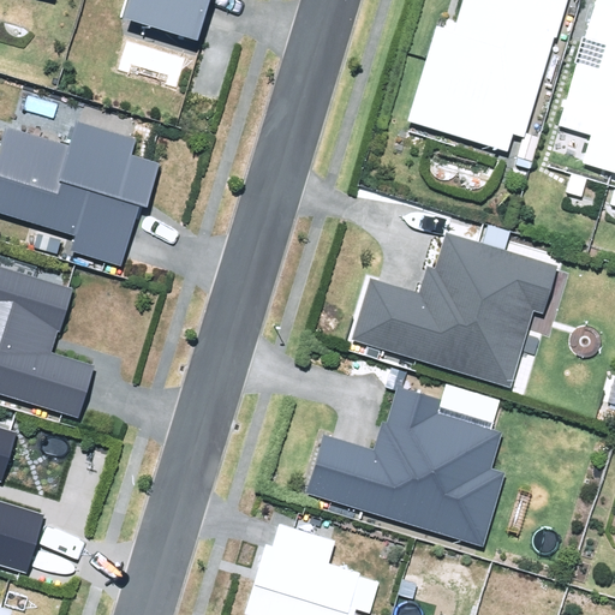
[(126,0),(123,18),(198,41),(209,0),(126,0)]
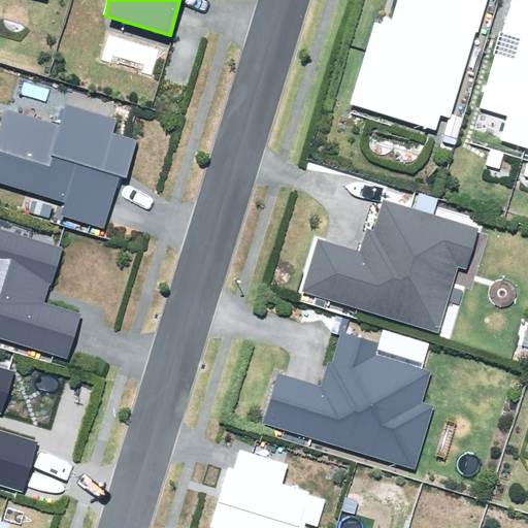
[(350,105),(436,130),(440,117),(450,120),(475,32),(480,33),(489,0),(397,0),(392,20),(384,18),(382,24),(373,22),(350,105)]
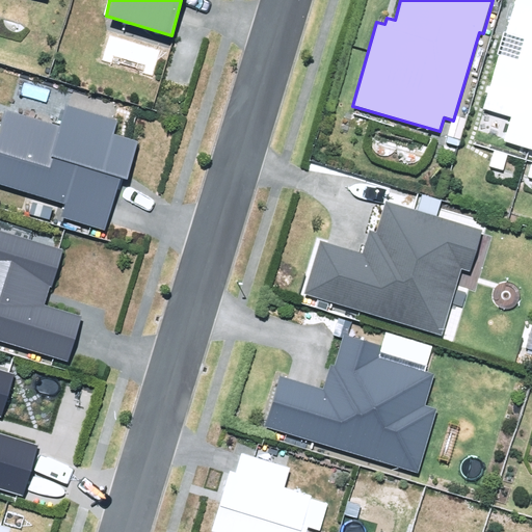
[(504,142),(531,150),(531,0),(516,0),(484,109),(511,117),(504,142)]
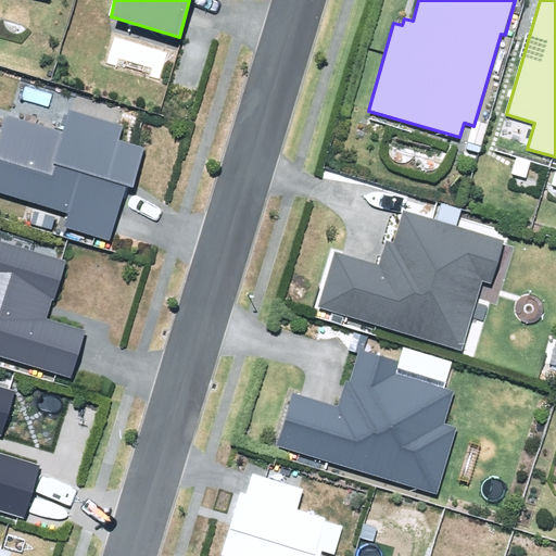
[(4,116),(0,131),(0,193),(67,214),(64,226),(110,239),(125,185),(134,187),(146,147),(119,139),(123,125),(71,110),(64,133),(4,116)]
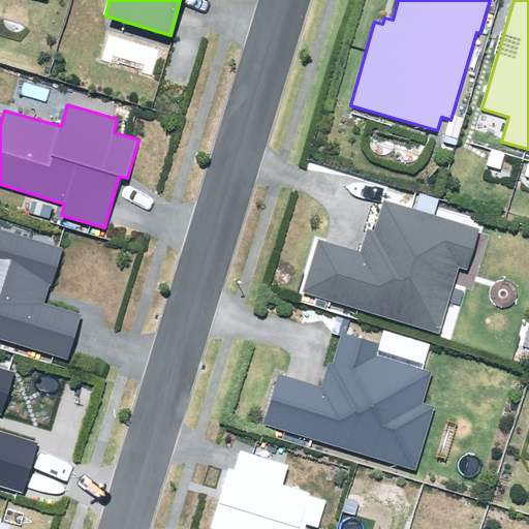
[(317,240),(302,293),(439,332),(458,268),(468,271),(479,229),(384,203),(376,232),(366,229),(360,252),(317,240)]
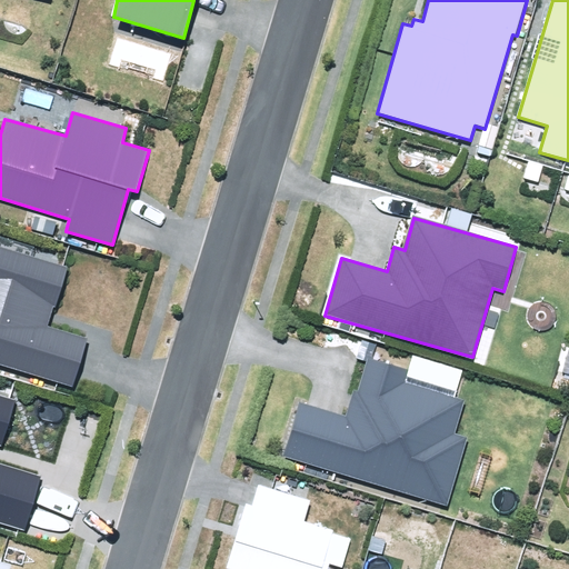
[(0,363),(73,387),(88,338),(48,326),(67,267),(0,246),(0,363)]
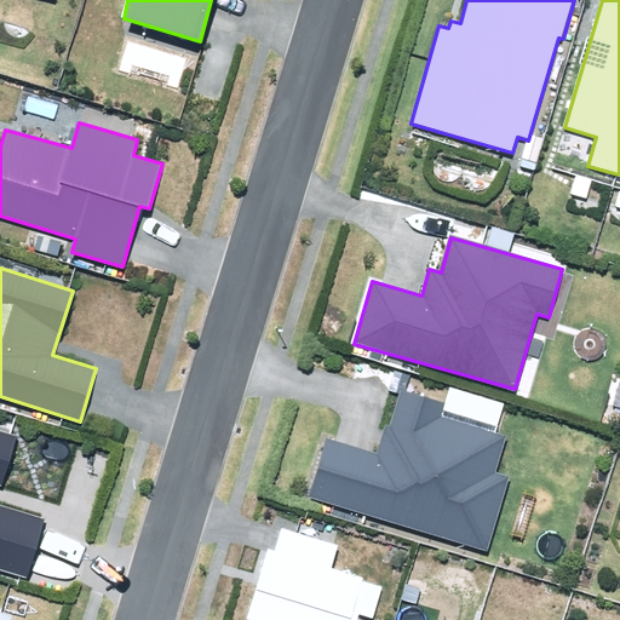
[(445,403),(399,391),(389,425),(385,425),(378,453),(326,438),(309,499),(488,550),(509,477),(495,474),(506,435),(497,432),(504,405),(448,389),(445,403)]
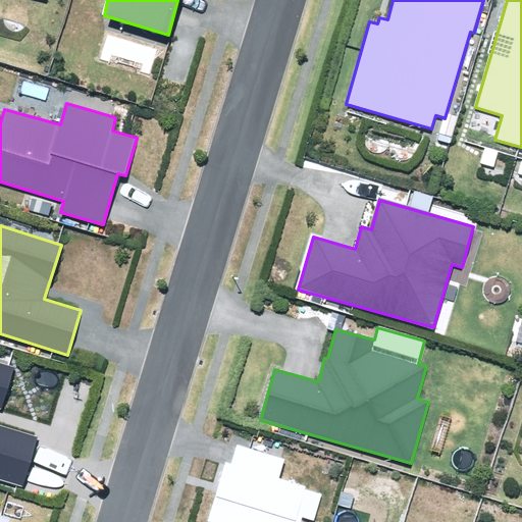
[(0,479),(21,486),(36,436),(0,425),(0,407),(12,367),(0,363),(0,479)]
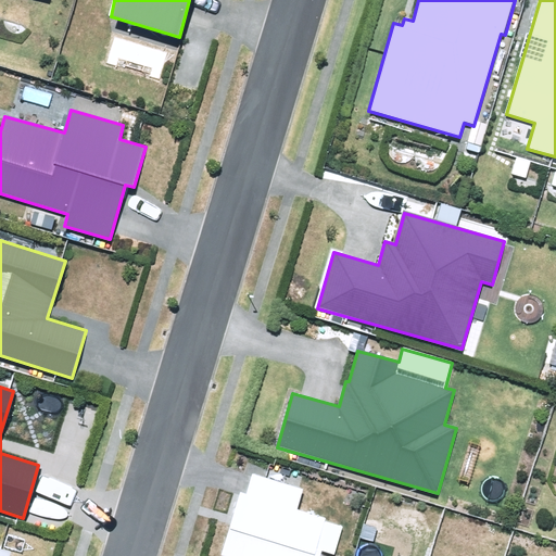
[(321,555),(323,551),(336,555),(344,527),(325,521),(326,517),(298,508),(303,491),(252,476),(247,493),(240,492),(222,555),(225,555),(321,555)]
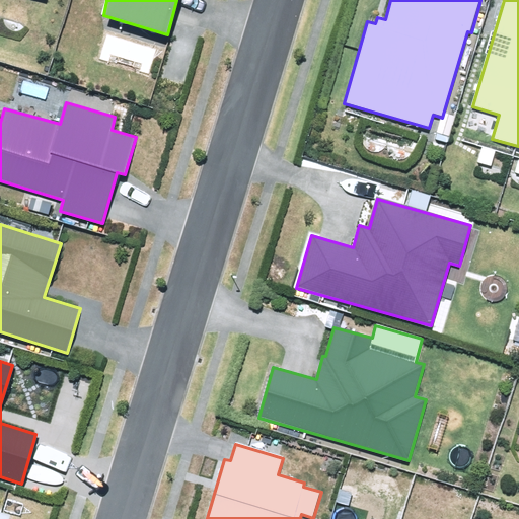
[(0,518),(10,518),(12,514),(0,510),(0,518)]
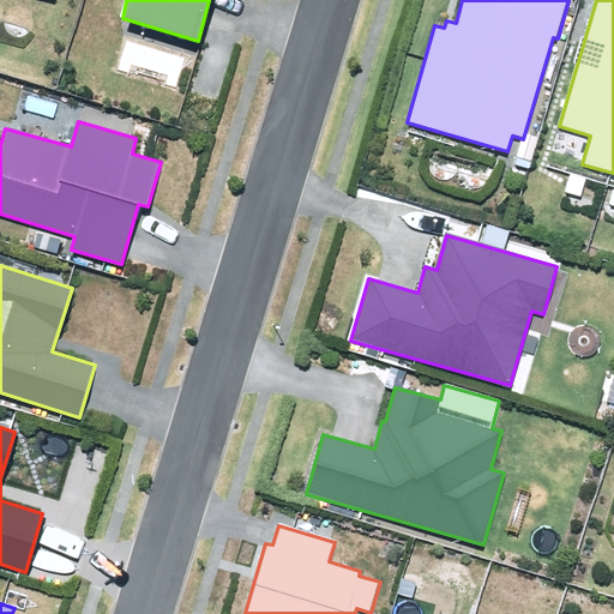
All buildings are outlined.
